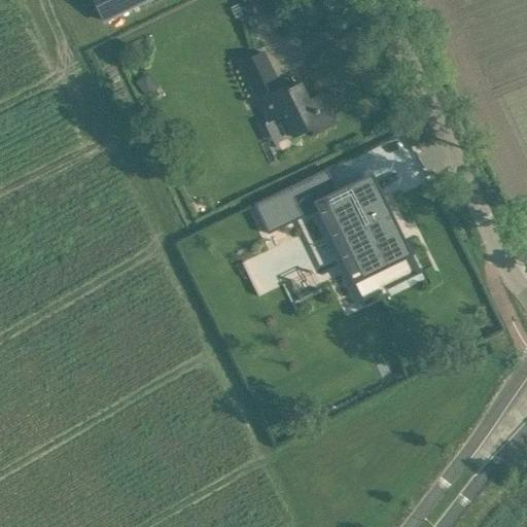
[(94,0),(105,21),(146,0),(94,0)]
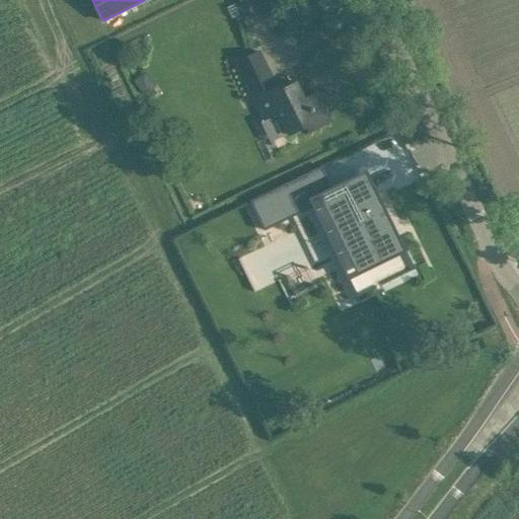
[(243,0),(240,2),(234,4),(240,18),(261,9),(255,0),(243,0)]
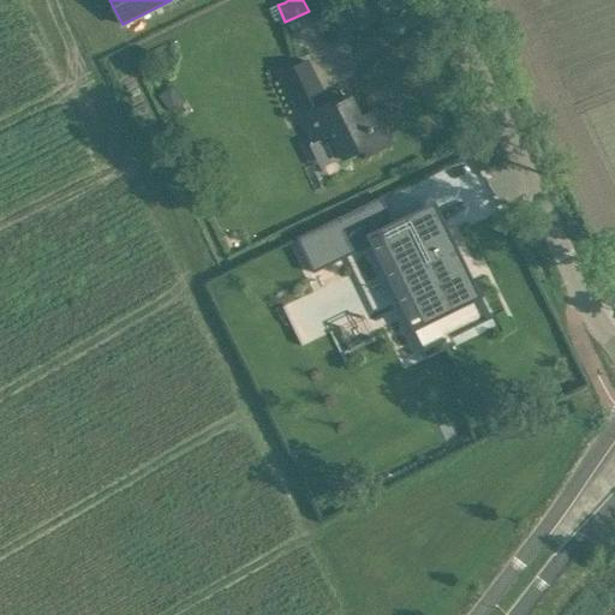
[(364,156),(370,154),(392,143),(376,109),(360,118),(351,97),(330,107),(308,60),(280,73),(314,142),(329,133),(342,160),(362,150),(364,156)]
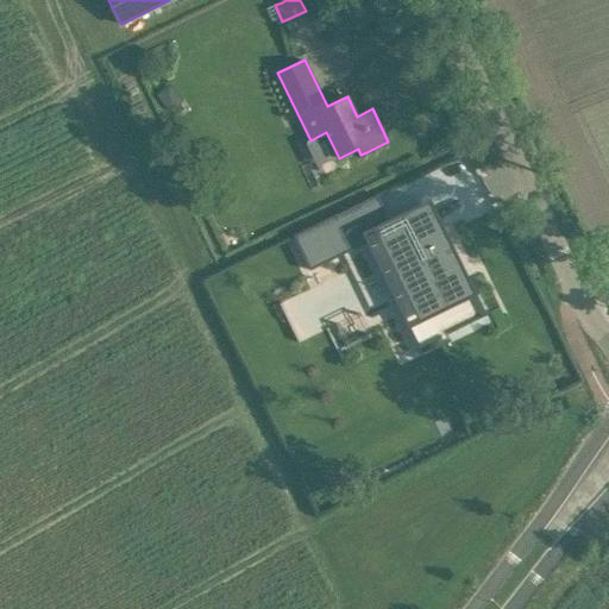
[(181,101),(169,86),(158,95),(170,110),(181,101)]
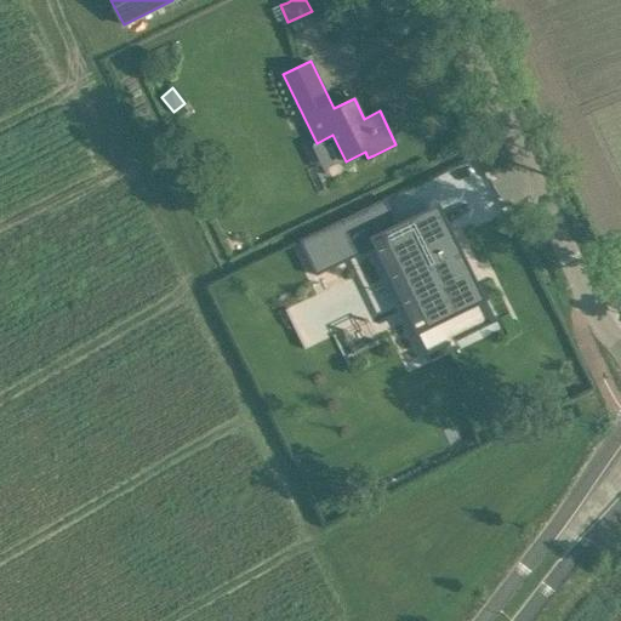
[(397,223),(369,237),(374,248),(391,281),(411,324),(426,354),(434,351),(456,340),(496,320),(483,294),(438,203),(398,222),(397,223)]
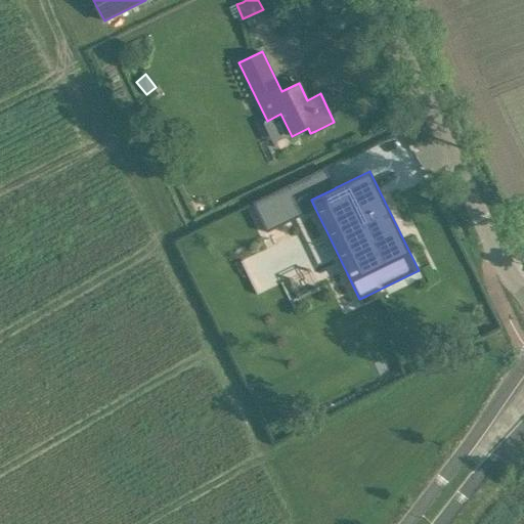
[(293,182),(252,202),(266,232),(308,212),(294,183),(293,182)]
